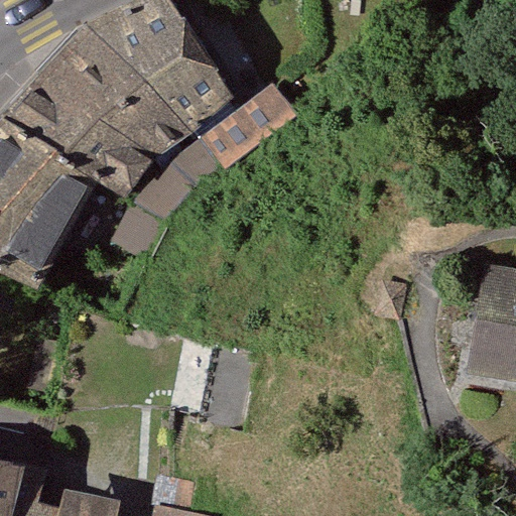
[(166,0),(128,0),(87,21),(192,129),(232,95),(166,0)]
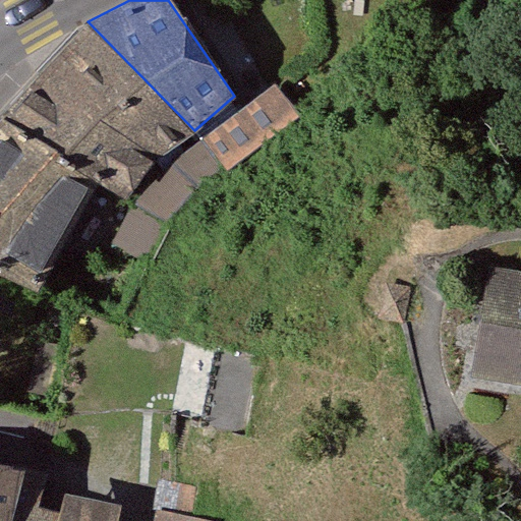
[(88,21),(0,116),(0,121),(95,180),(133,205),(159,169),(199,136),(194,130),(88,21)]
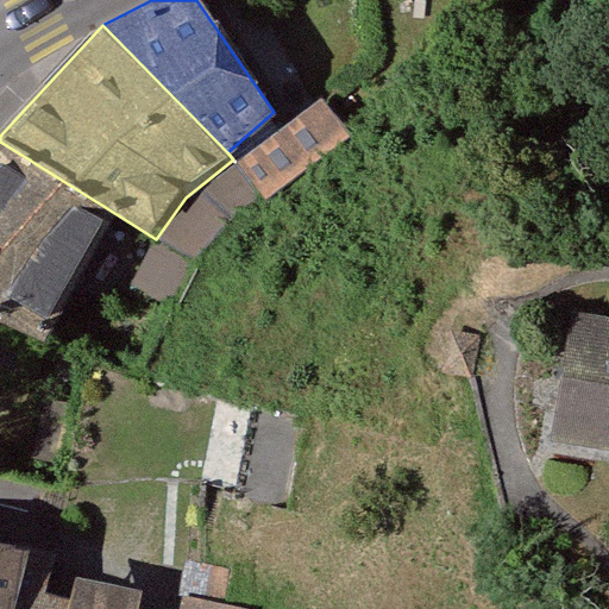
[(312,105),(233,159),(186,198),(156,239),(163,243),(195,261),(232,221),(345,144),(312,105)]
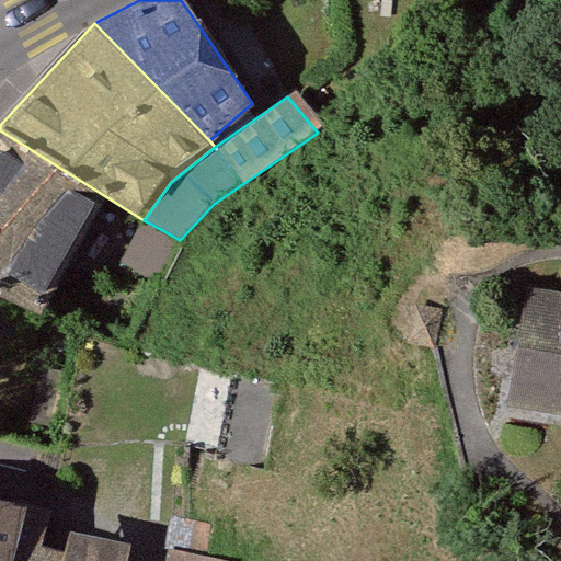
[(102,194),(0,130),(0,297),(36,313),(102,194)]
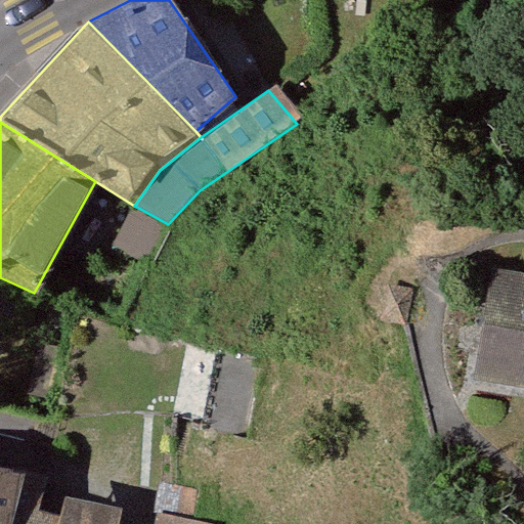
[(168,224),(140,209),(123,244),(148,257),(168,224)]
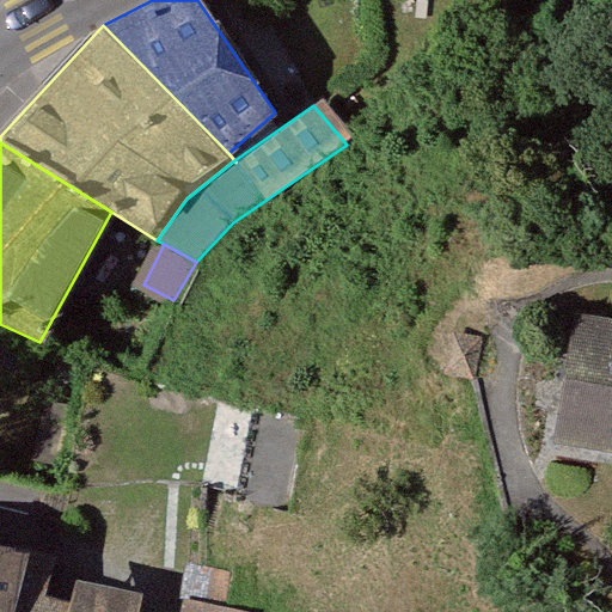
[(611,316),(571,310),(550,441),(611,450),(611,316)]
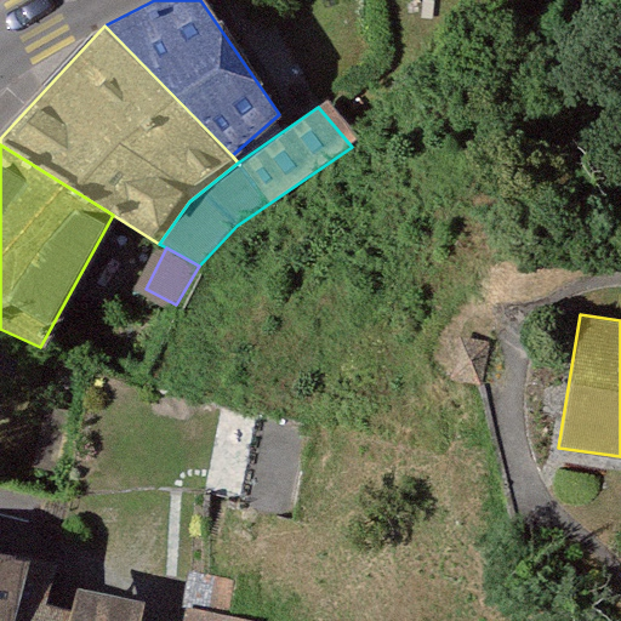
[(284,517),(303,425),(252,414),(234,507),(284,517)]
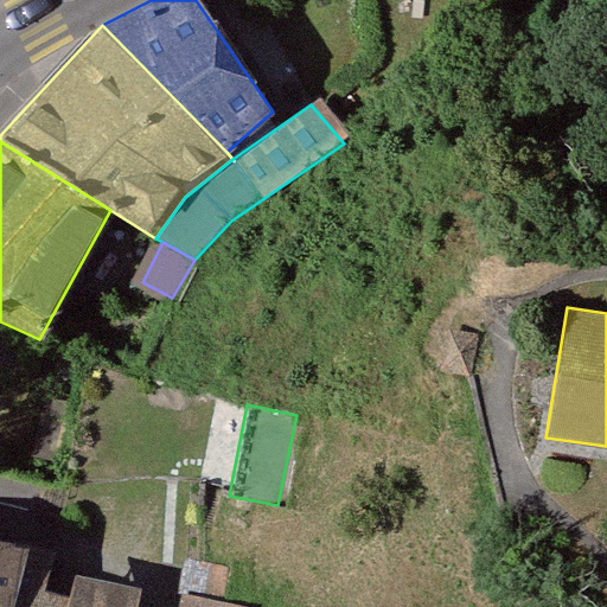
[(6,606),(23,547),(0,542),(0,606),(6,606)]
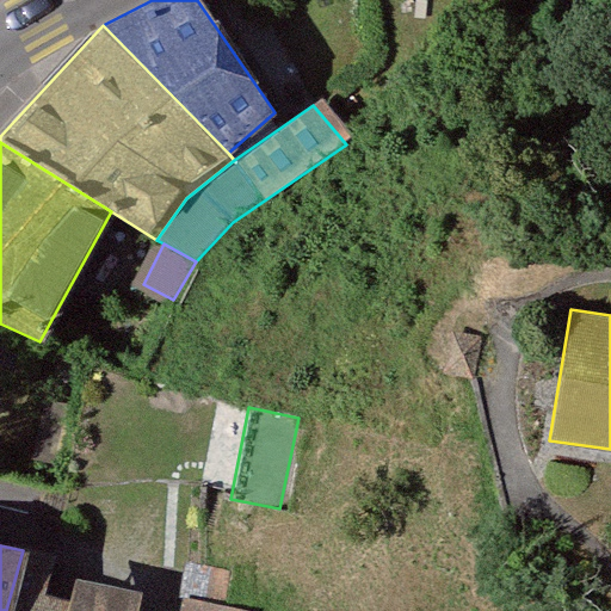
[(63,610),(67,600),(47,594),(54,556),(23,550),(6,610),(63,610)]
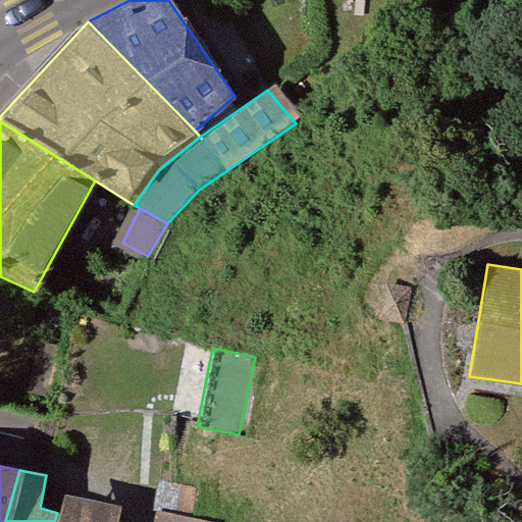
[(153,510),(192,518),(200,487),(158,476),(149,509),(153,510)]
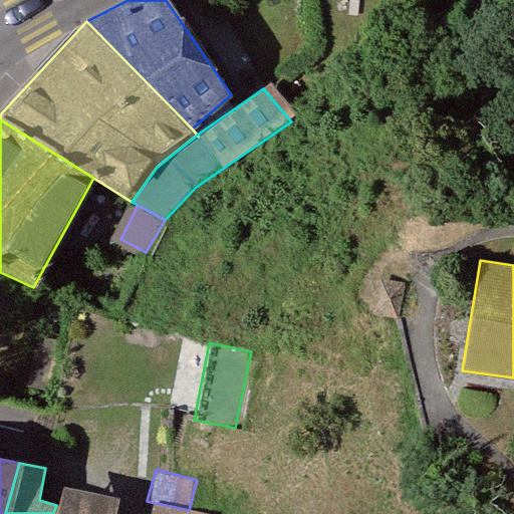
[(53,513),(114,513),(119,496),(62,484),(56,505),(53,513)]
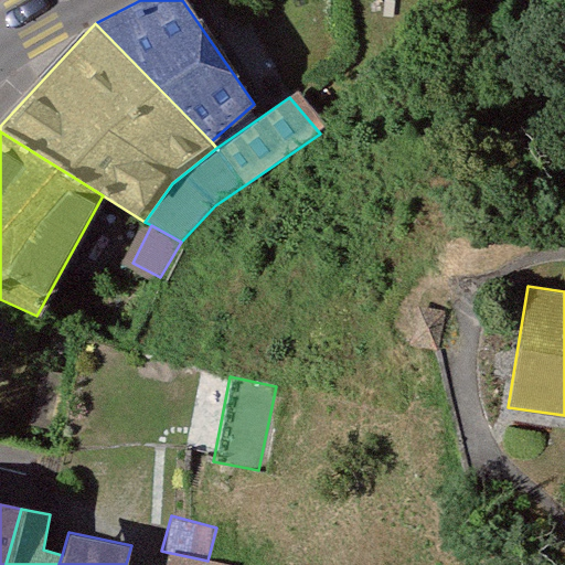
[(166,552),(163,564),(225,564),(208,561),(166,552)]
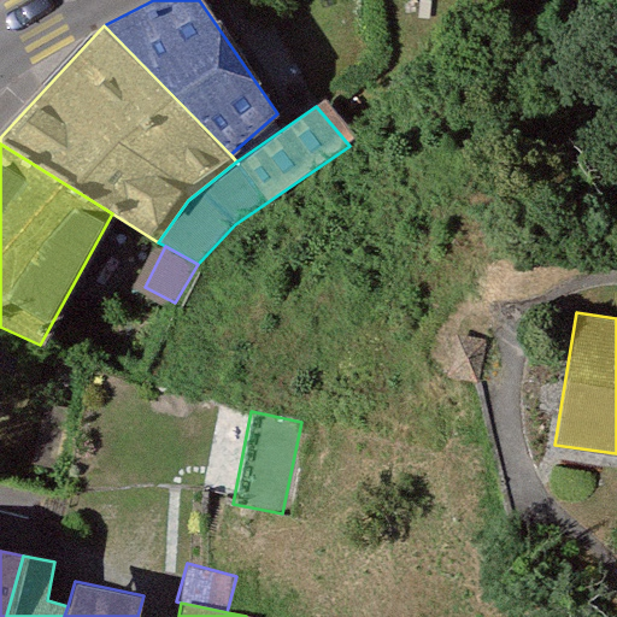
All buildings are outlined.
